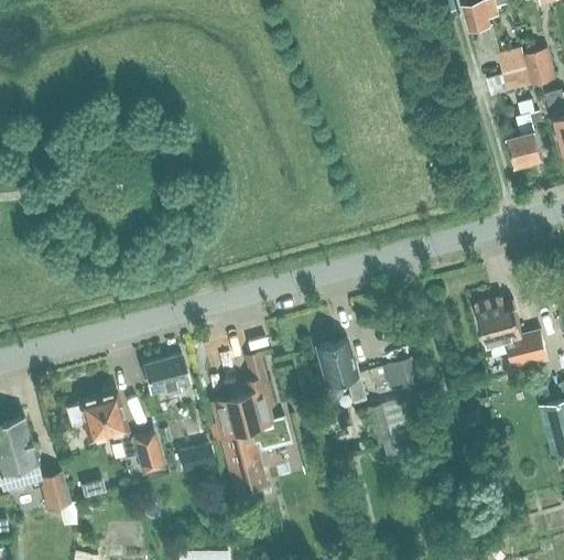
[(492,0),(486,0),(462,7),(468,32),(489,27),(487,18),(497,15),(496,9),(492,0)]
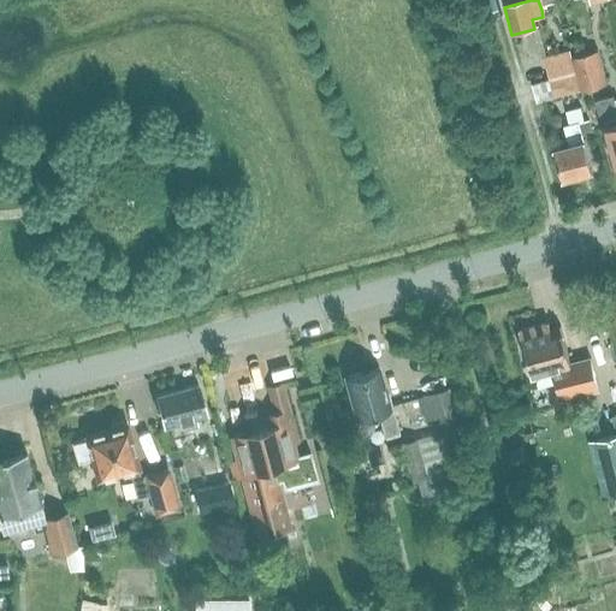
[(598,53),(573,60),(581,94),(608,87),(598,53)]
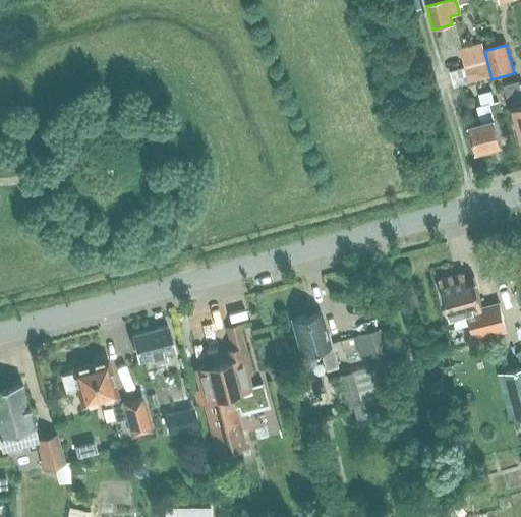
[(485,64),(465,69),(469,84),(489,78),(485,64)]
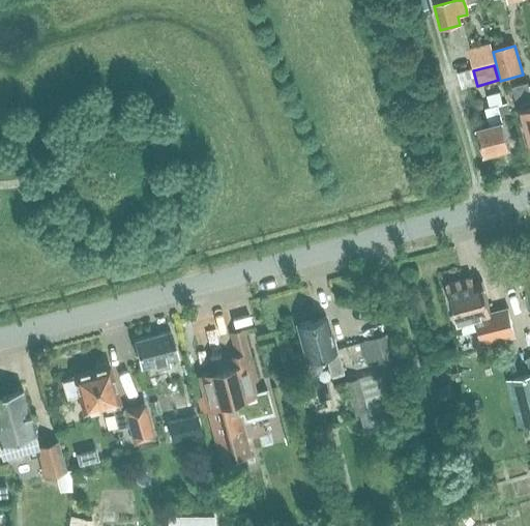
[(529,94),(528,85),(513,89),(528,145),(529,144),(529,94)]
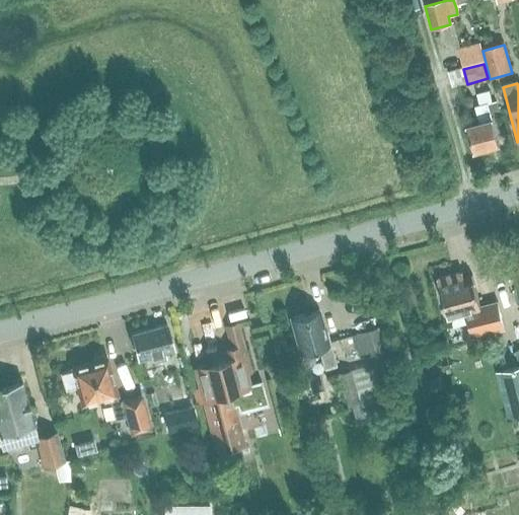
[(479,107),(475,108),(479,125),(467,128),(474,153),(500,147),(489,105),(493,104),(490,93),(476,96),(479,107)]
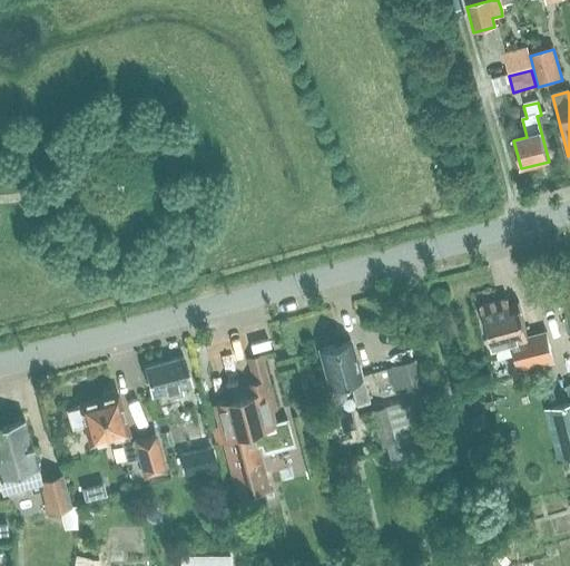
[(514,357),(519,355),(523,372),(553,363),(548,341),(530,345),(520,312),(511,314),(508,302),(481,310),(492,352),(512,347),(514,357)]
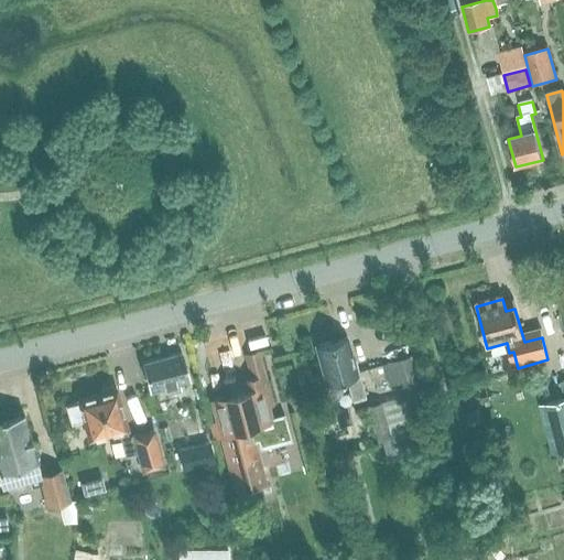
[(366,400),(355,365),(353,365),(345,341),(316,350),(327,388),(345,383),(351,404),(366,400)]
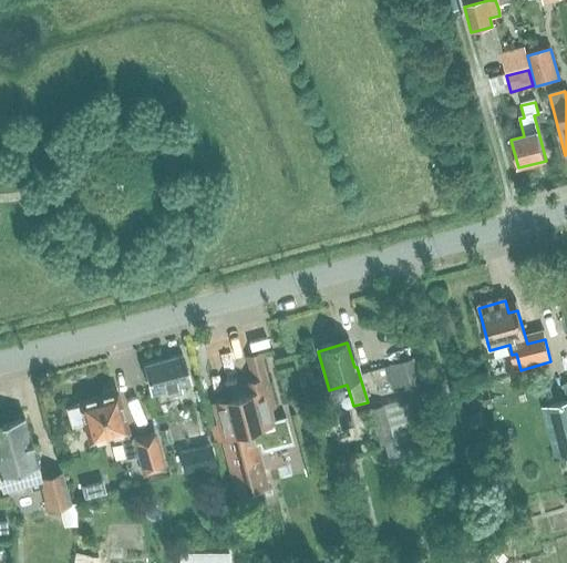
[(248,396),(214,406),(218,426),(212,428),(216,443),(223,441),(230,470),(230,469),(238,495),(266,489),(255,448),(260,446),(263,451),(290,443),(291,446),(292,446),(285,419),(284,419),(285,421),(272,425),(269,412),(274,410),(259,356),(247,359),(254,384),(245,386),(248,396)]
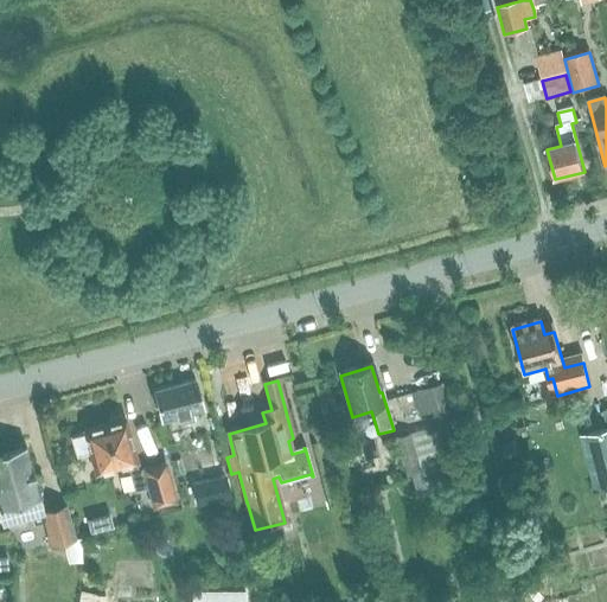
[(205,412),(196,382),(157,394),(165,423),(179,420),(181,427),(196,422),(193,416),(205,412)]
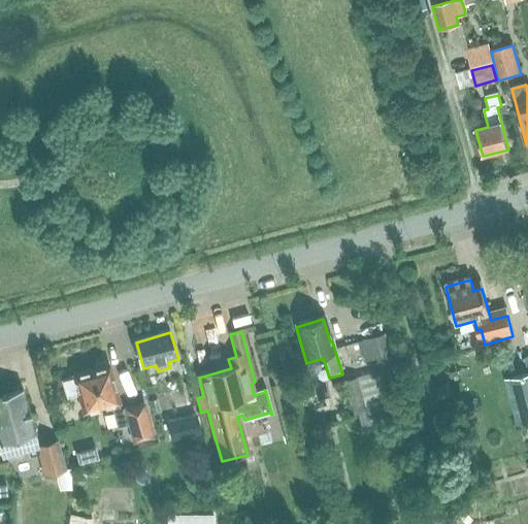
[(383,333),(359,339),(365,360),(374,358),(375,363),(390,359),(383,333)]
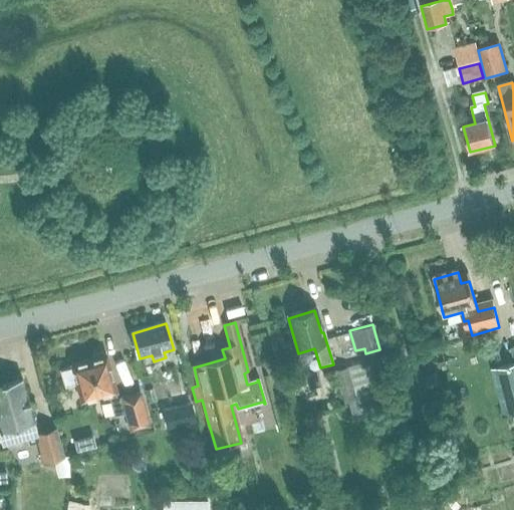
[(114,419),(125,416),(130,431),(148,426),(139,396),(116,402),(103,354),(91,357),(92,362),(72,367),(72,369),(60,373),(64,389),(77,385),(82,403),(107,396),(114,419)]
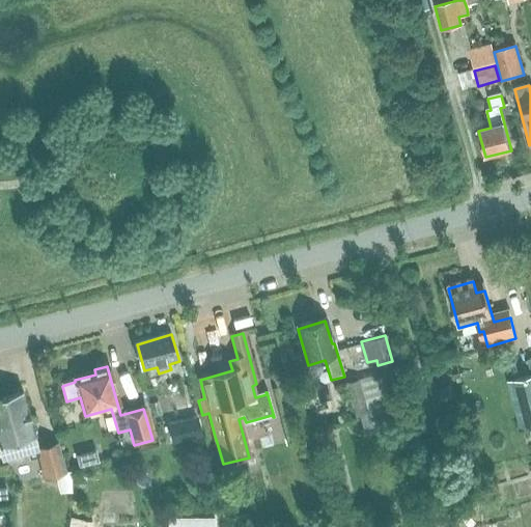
[(530,377),(509,383),(522,431),(530,427),(530,377)]
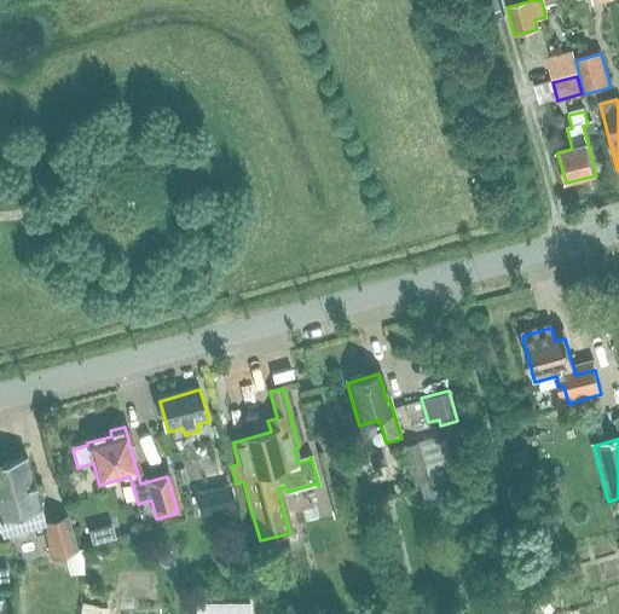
[(418,444),(403,449),(414,488),(420,487),(429,484),(418,444)]
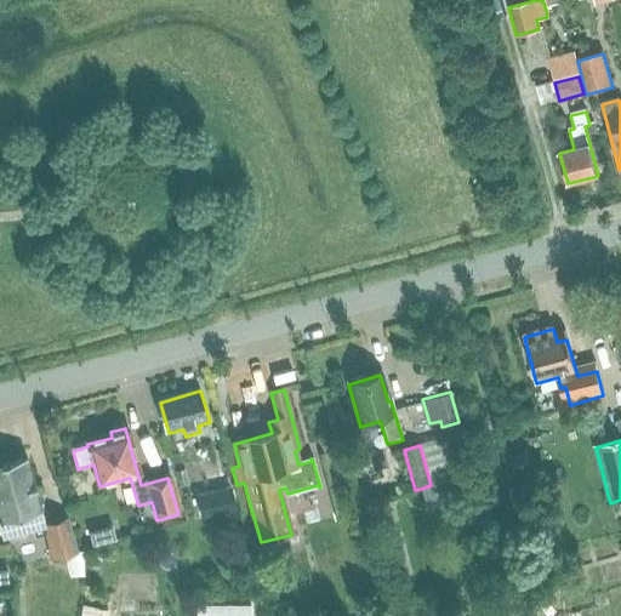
[(527,456),(512,460),(516,474),(530,471),(527,456)]
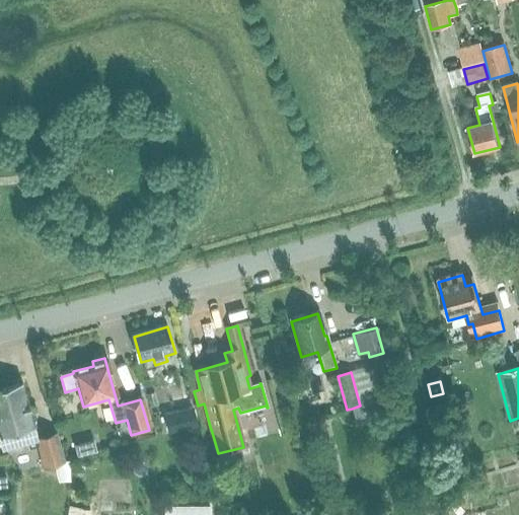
[(28,450),(38,447),(44,469),(54,467),(64,464),(56,436),(38,441),(22,385),(0,390),(0,447),(1,451),(26,444),(28,450)]
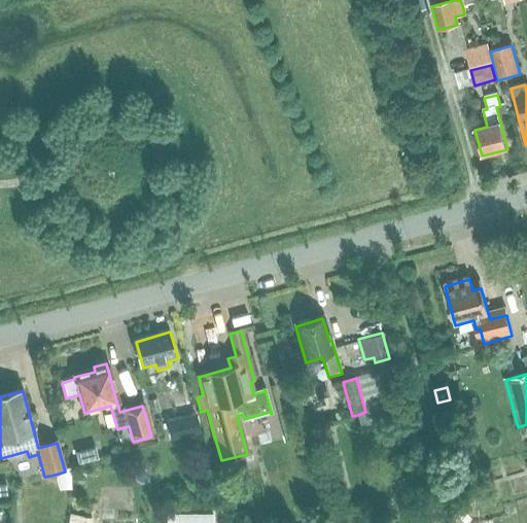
[(408,409),(400,411),(401,418),(409,416),(408,409)]
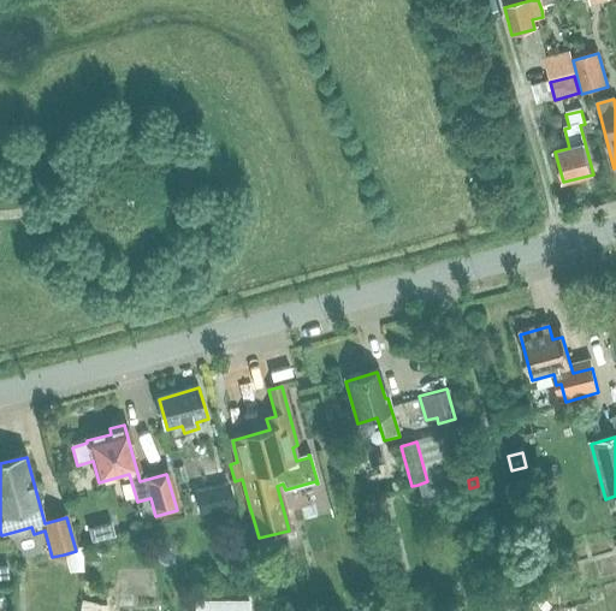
[(427,481),(418,485),(421,500),(431,498),(427,481)]
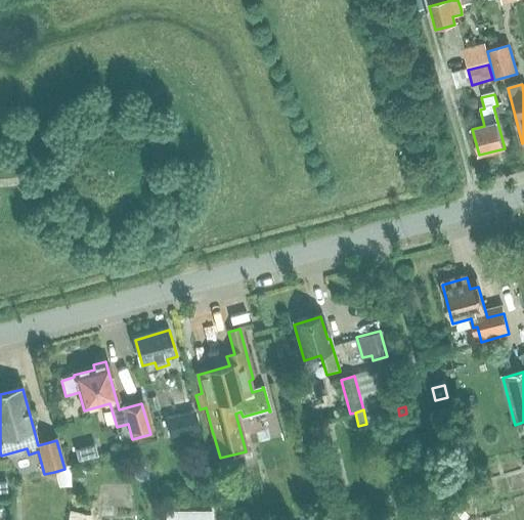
[(198,416),(172,423),(176,438),(202,431),(198,416)]
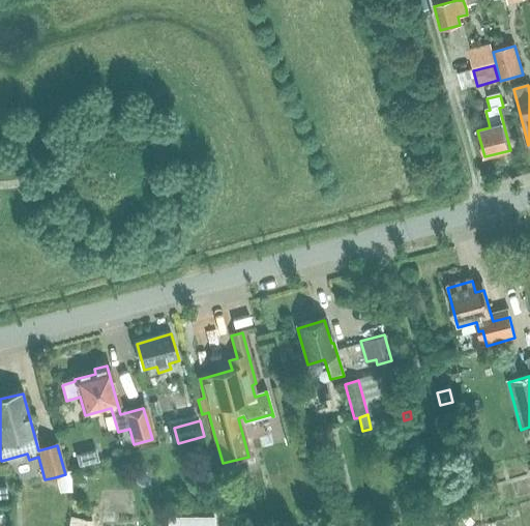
[(414,428),(395,432),(398,437),(405,435),(409,450),(419,447),(414,428)]
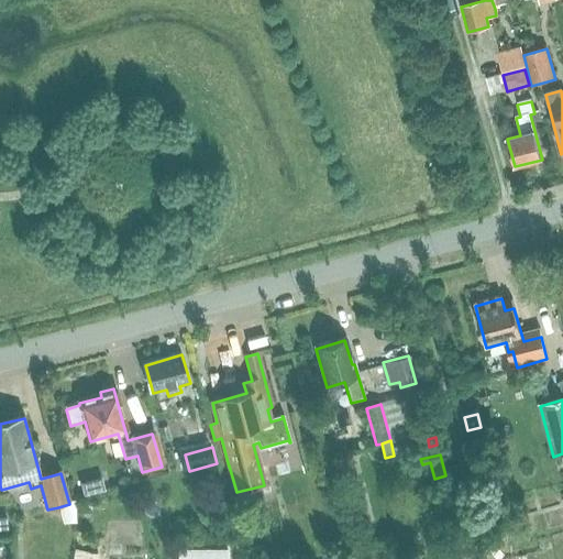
[(69,504),(58,507),(64,525),(77,525),(76,502),(69,504)]
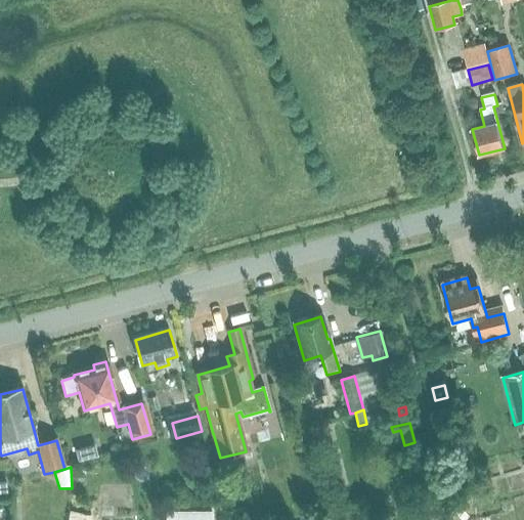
[(462,471),(451,473),(455,488),(465,486),(462,471)]
